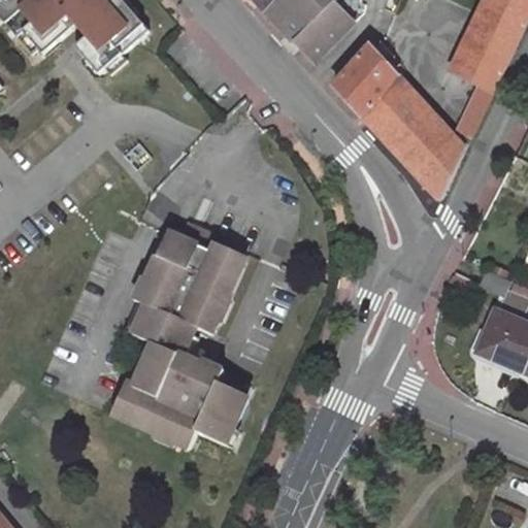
[(151,34),(120,0),(7,0),(0,7),(0,21),(32,58),(38,52),(44,58),(77,29),(88,40),(76,51),(100,77),(106,72),(112,78),(129,63),(124,58),(151,34)]
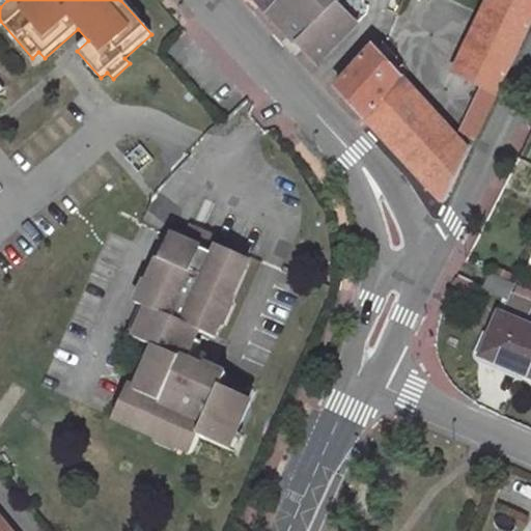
[(252,0),(292,45),(335,3),(337,0),(252,0)]
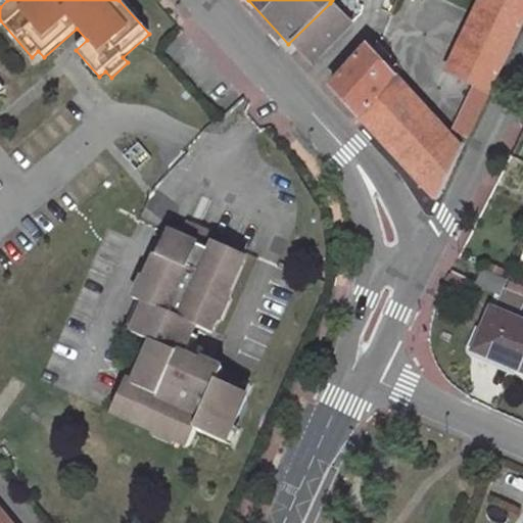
[(522,0),(482,0),(448,75),(474,87),(488,94),(522,21),(522,0)]
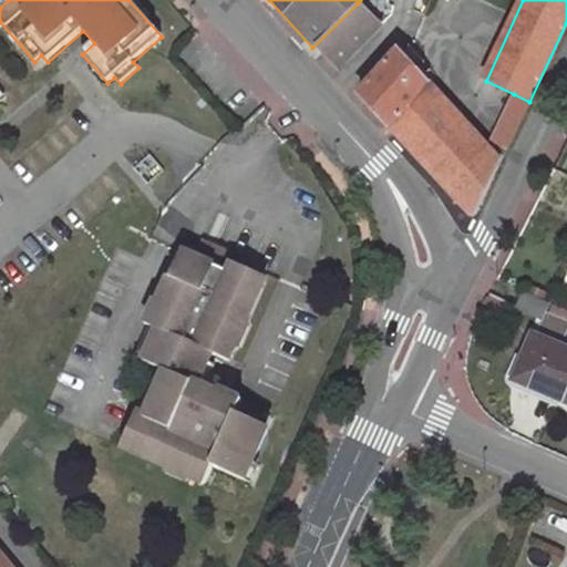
[(380,24),(358,3),(312,48),(334,70),(380,24)]
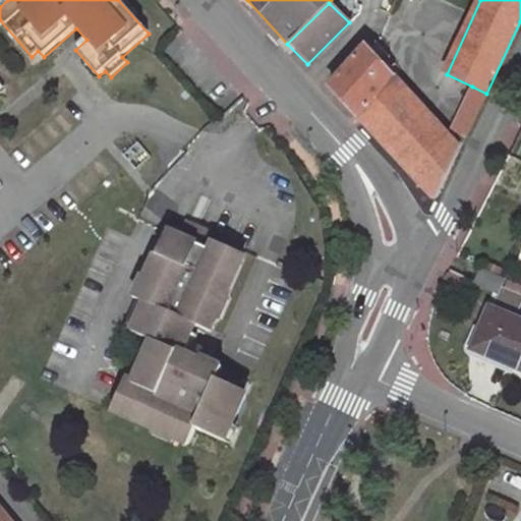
[(357,119),(394,78),(369,51),(365,48),(329,89),(357,119)]
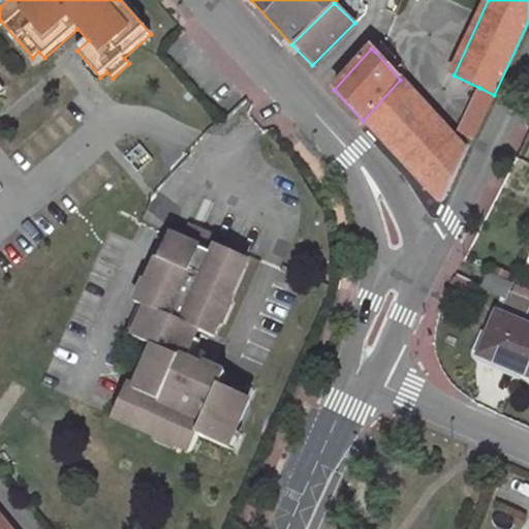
[(449,134),(400,80),(363,121),(436,200),(444,199),(467,153),(449,134)]
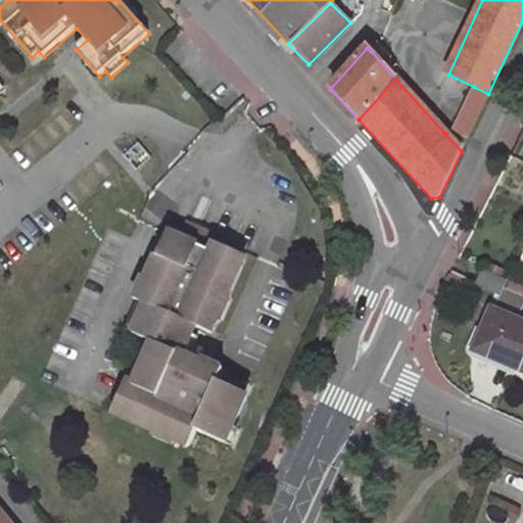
[(474,87),(462,111),(469,115),(477,120),(488,94),(474,87)]
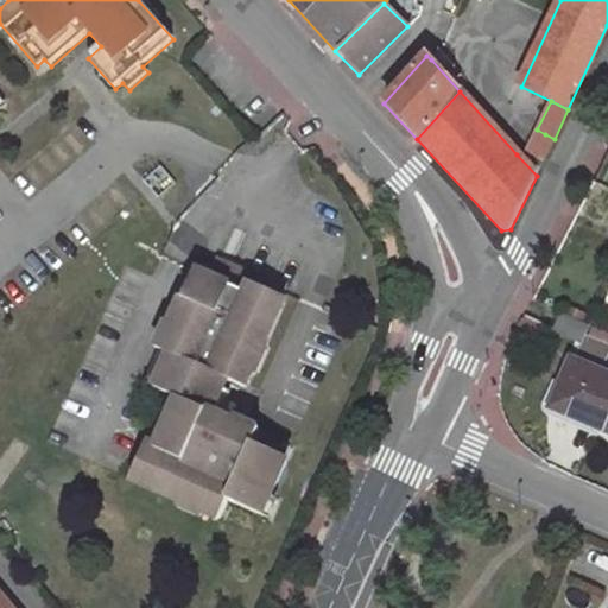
[(545,134),(540,143),(550,149),(555,139),(545,134)]
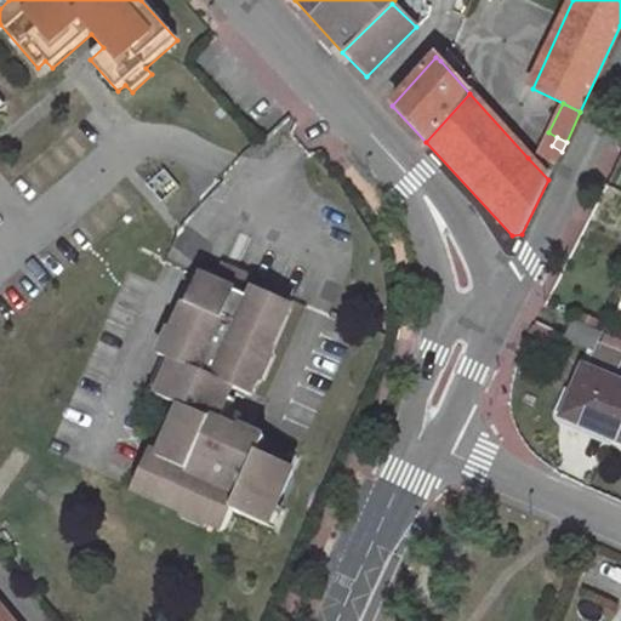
[(537,154),(528,158),(548,180),(562,152),(552,146),(543,140),(537,154)]
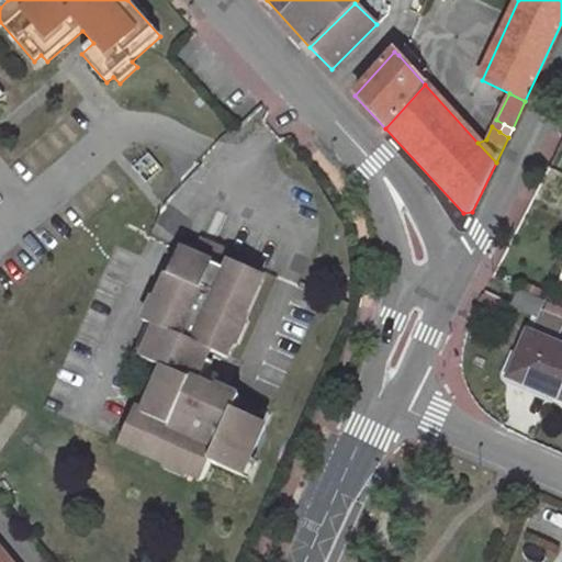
[(203,261),(211,244),(208,243),(201,239),(198,246),(192,257),(203,261)]
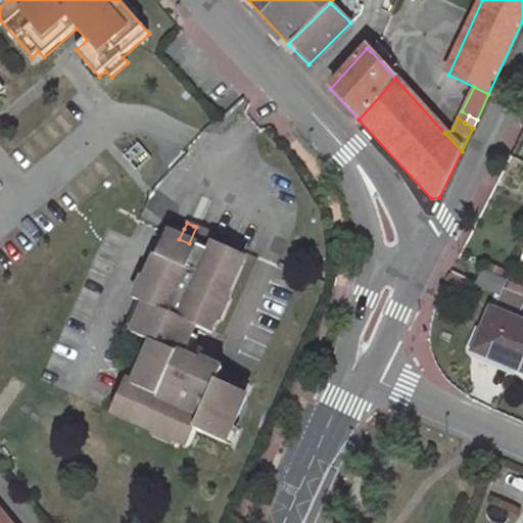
[(218,237),(196,227),(189,243),(179,239),(167,233),(137,300),(139,301),(146,304),(133,334),(153,342),(134,387),(129,384),(125,382),(111,413),(190,447),(196,431),(226,444),(246,395),(219,382),(222,373),(182,354),(195,327),(210,334),(245,256),(215,243),(218,237)]
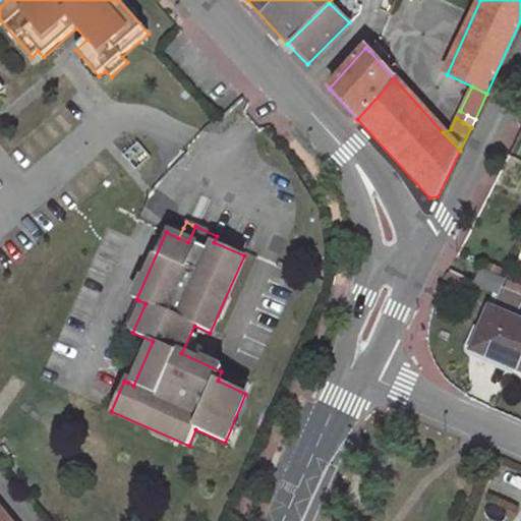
[(520,322),(490,308),(473,350),(520,370),(520,322)]
